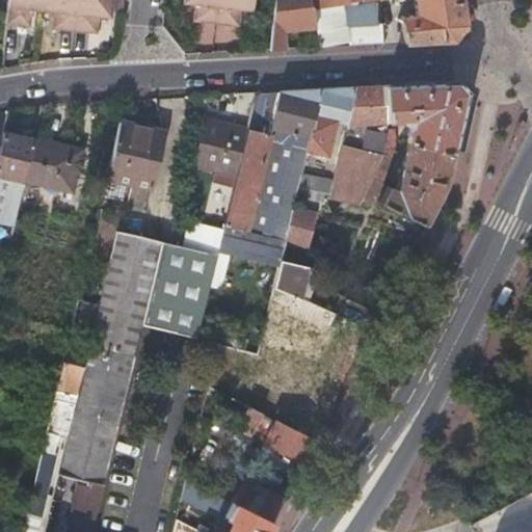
[(31,11),(42,12),(43,0),(7,0),(5,25),(29,28),(31,11)]
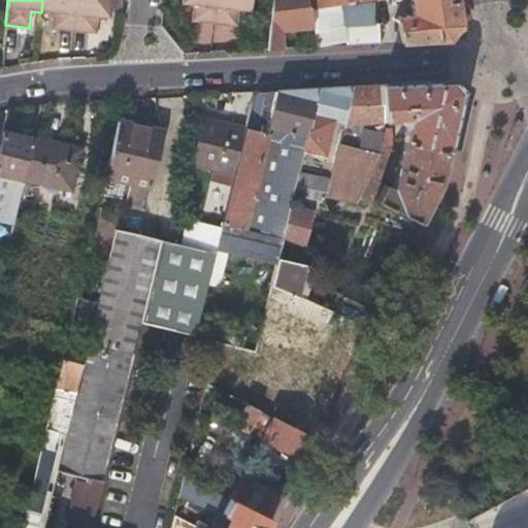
[(52,30),(76,32),(79,0),(42,0),(41,12),(53,13),(52,30)]
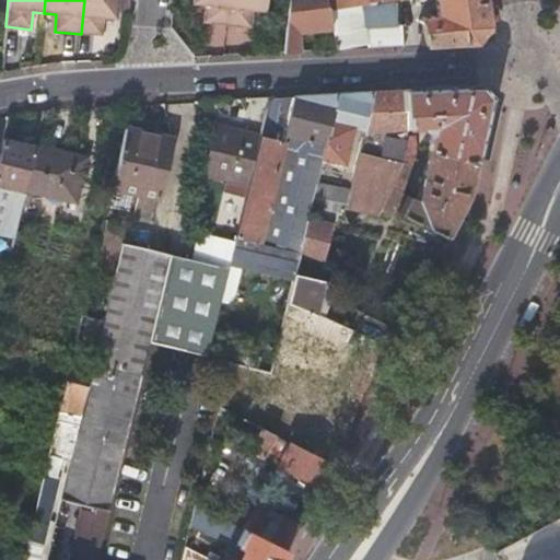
[(84,0),(81,34),(102,36),(103,19),(116,20),(117,13),(127,14),(128,0),(84,0)]
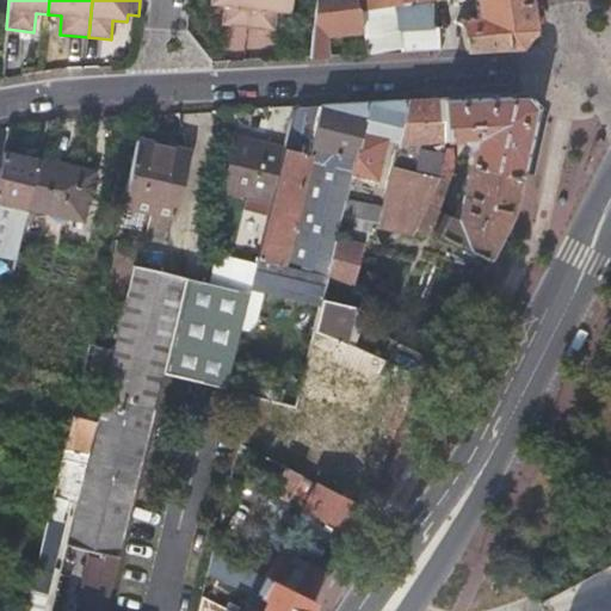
[(247,26),(250,0),(210,0),(210,2),(224,5),(222,23),(247,26)]
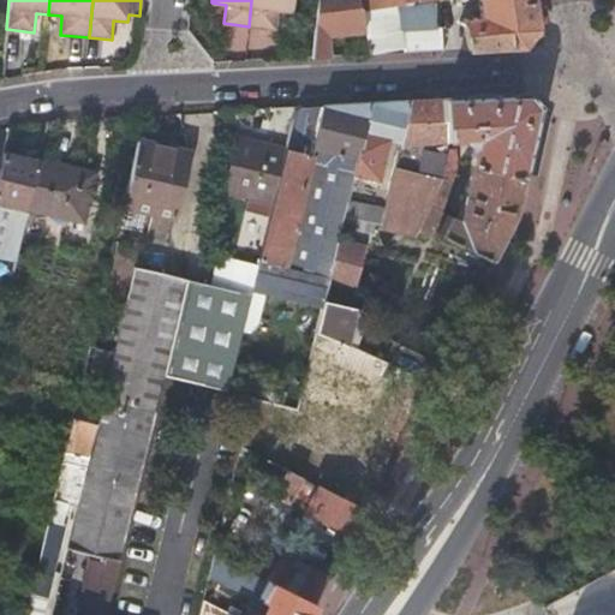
[(292,0),(251,0),(249,27),(275,29),(276,10),(291,11),(292,0)]
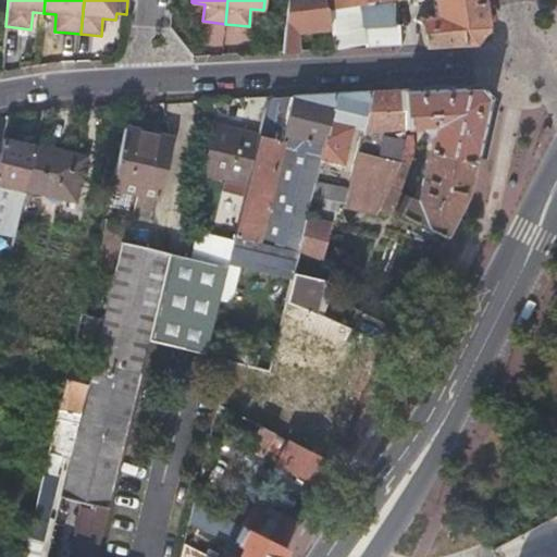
[(325,8),(323,0),(286,0),(281,53),(297,52),(294,32),(330,26),(326,8),(325,8)]
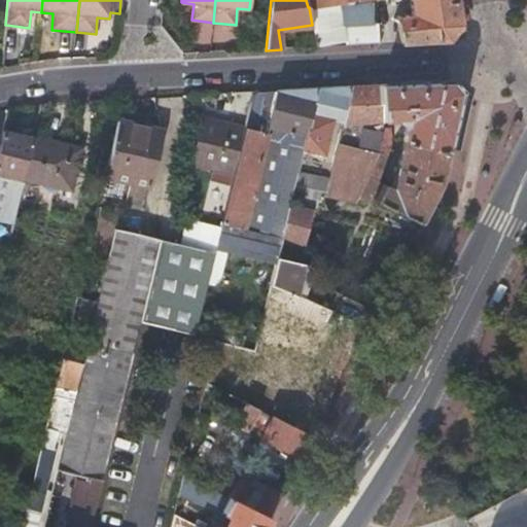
[(460,11),(458,0),(306,0),(308,7),(309,7),(312,25),(316,47),(342,46),(377,44),(376,25),(344,26),(339,0),(410,0),(413,14),(396,16),(401,42),(407,42),(448,40),(462,24),(460,11)]
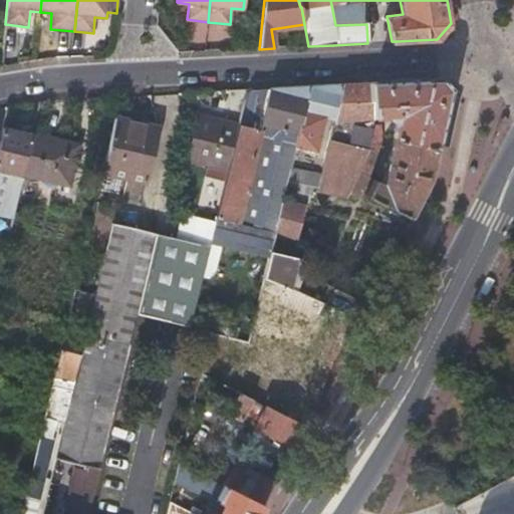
[(224,24),(186,22),(187,5),(181,5),(179,37),(224,40),(224,24)]
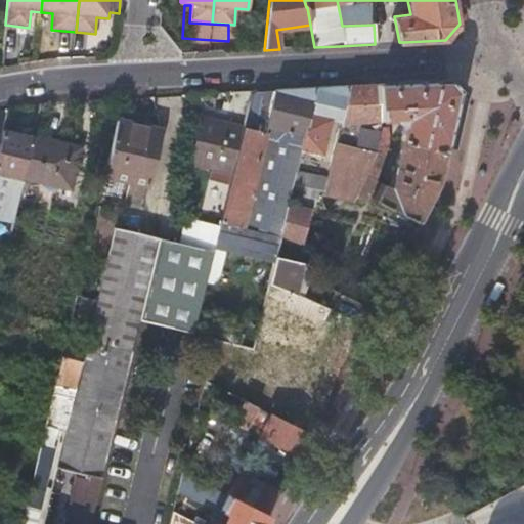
[(363,86),(347,87),(339,122),(334,142),(373,151),(386,145),(387,145),(387,127),(376,128),(356,121),(404,118),(399,139),(444,148),(448,134),(456,95),(457,93),(447,81),(413,83),(363,86)]
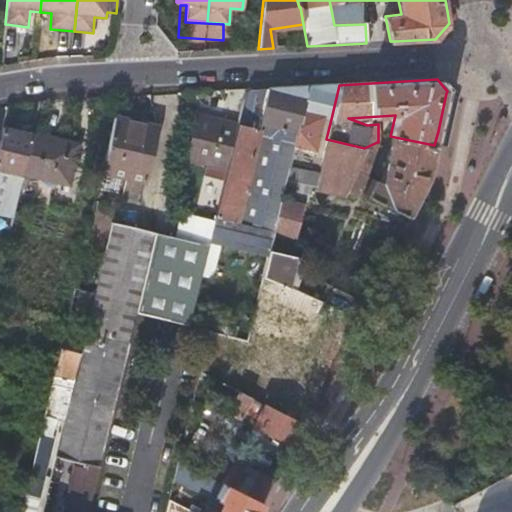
[(325,86),(308,87),(293,144),(299,146),(314,150),(322,117),(331,119),(339,85),(325,86)]
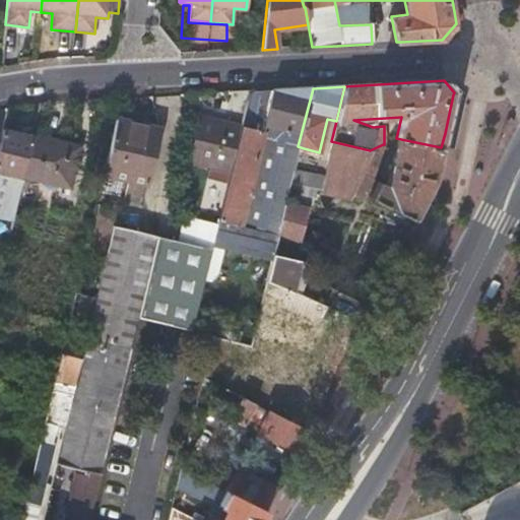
[(265,90),(252,91),(247,101),(241,127),(231,171),(218,219),(241,224),(236,244),(272,253),(275,240),(277,233),(283,205),(248,195),(264,126),(294,133),(290,142),(284,141),(282,142),(276,163),(280,166),(293,169),(297,152),(298,146),(313,88),(265,90)]
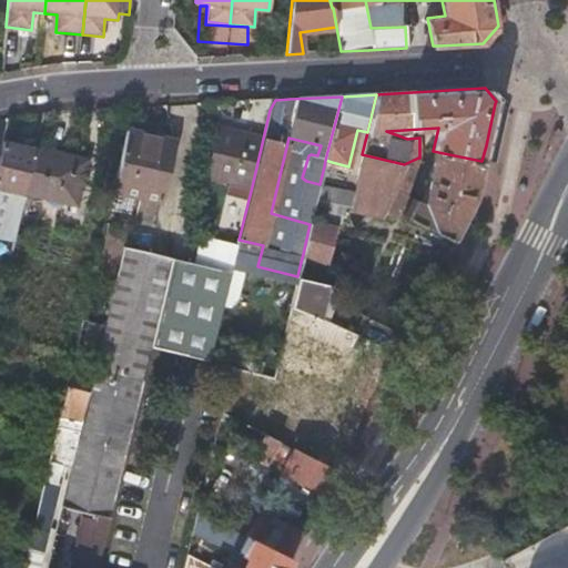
[(503,105),(495,103),(486,145),(493,146),(503,105)]
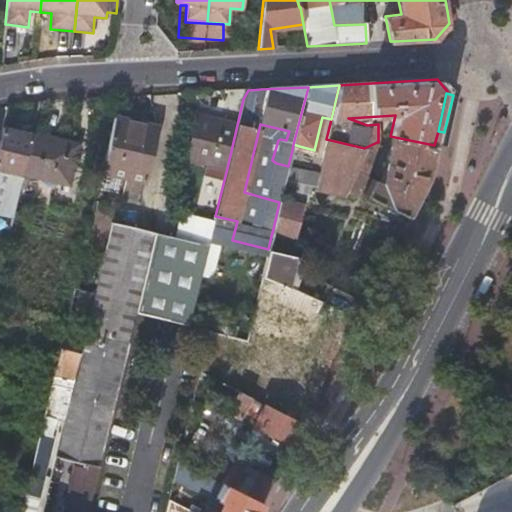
[(227,168),(237,125),(197,114),(186,158),(207,164),(209,164),(227,168)]
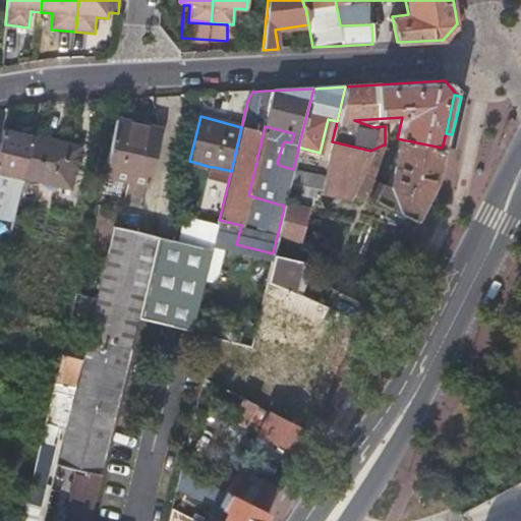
[(124,179),(137,125),(118,120),(105,175),(124,179)]
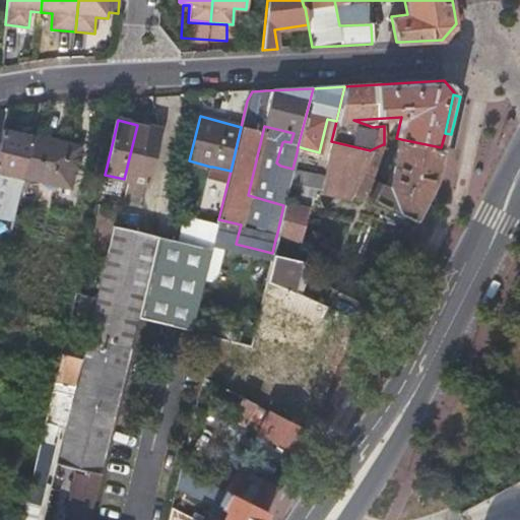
[(160,131),(137,125),(124,179),(148,185),(160,131)]
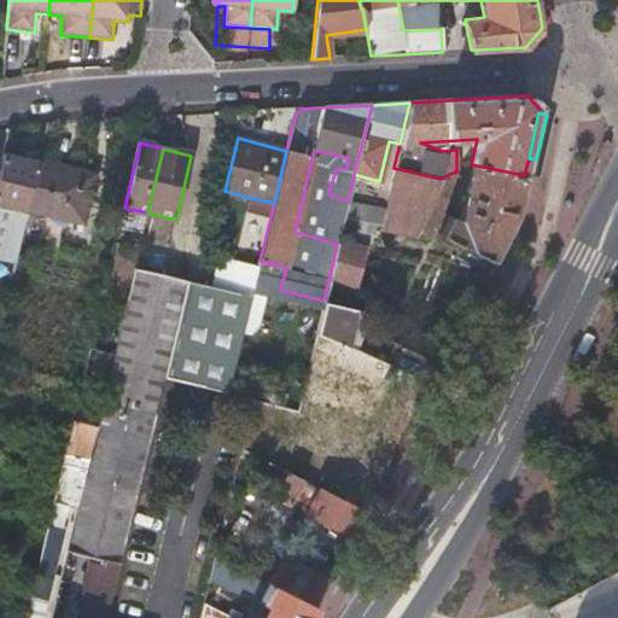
[(28,209),(40,162),(3,151),(0,161),(0,204),(28,211),(28,209)]
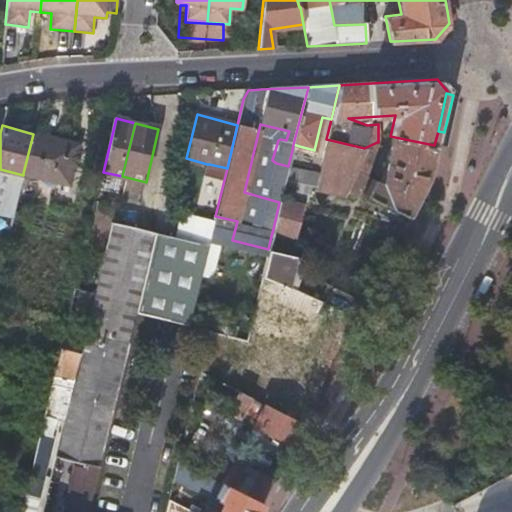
[(79,145),(33,134),(23,173),(69,185),(79,145)]
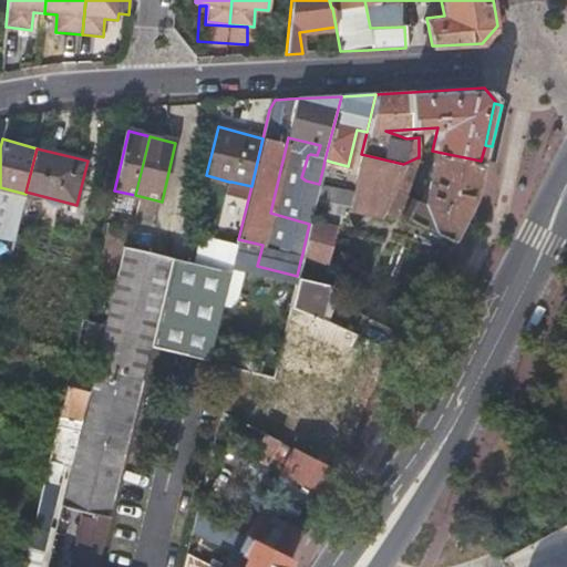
[(473,197),(481,161),(432,151),(421,199),(411,196),(402,213),(452,238),(466,208),(473,197)]
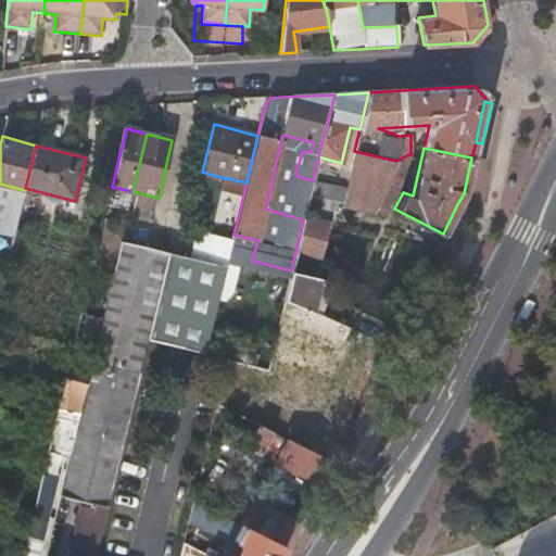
[(395,161),(354,151),(344,192),(342,202),(375,210),(386,184),(395,161)]
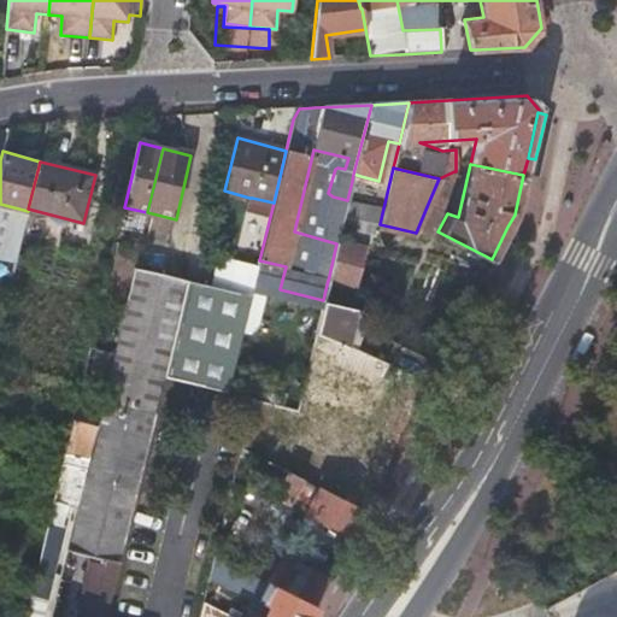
[(454,171),(439,178),(428,204),(439,209),(454,171)]
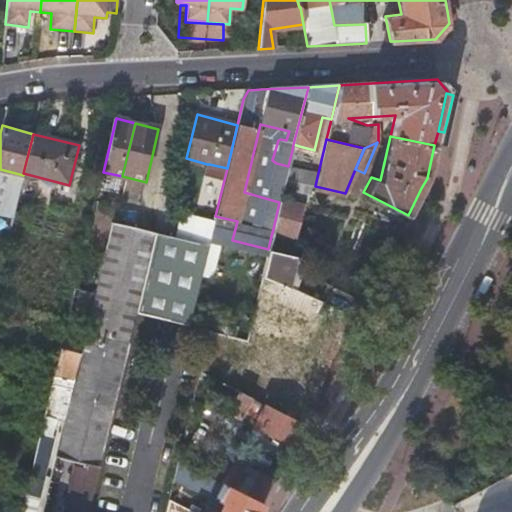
[(364,173),(355,169),(345,193),(354,196),(364,173)]
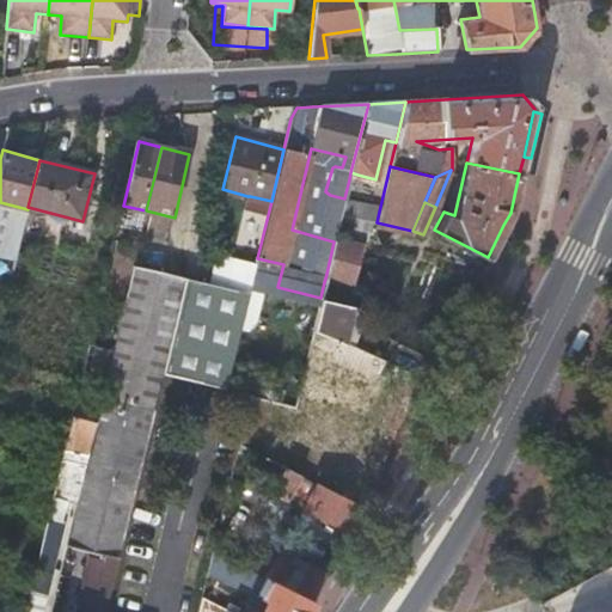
[(379,212),(343,203),(341,215),(367,221),(377,222),(379,212)]
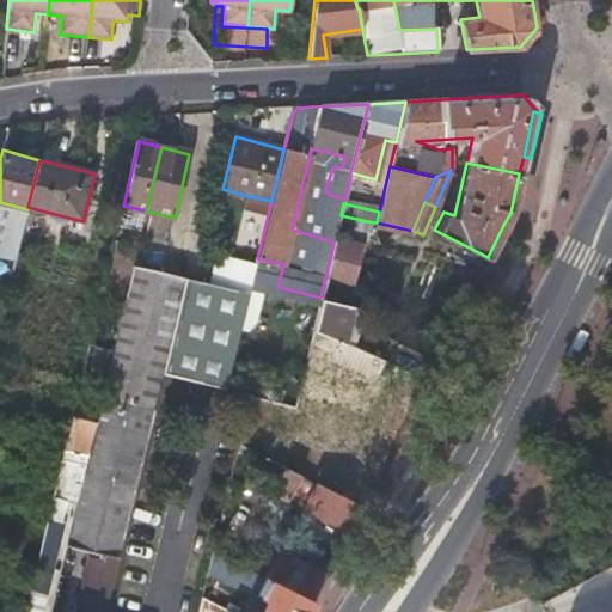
[(367,221),(341,215),(338,225),(354,227),(353,232),(363,236),(367,221)]
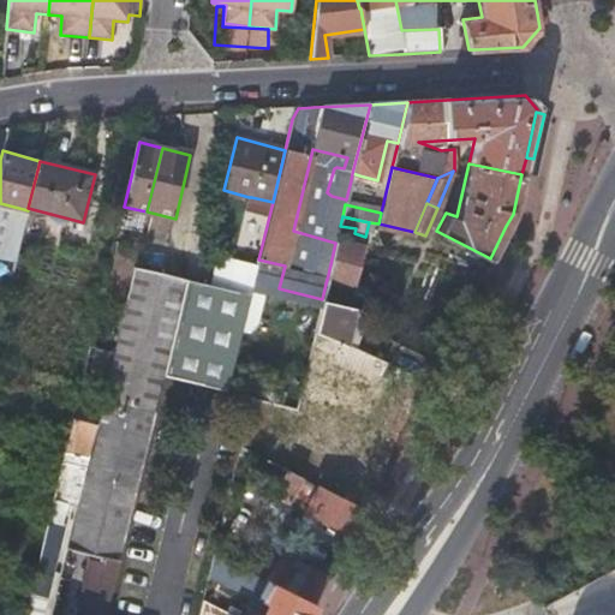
[(15,267),(23,228),(10,225),(0,263),(15,267)]
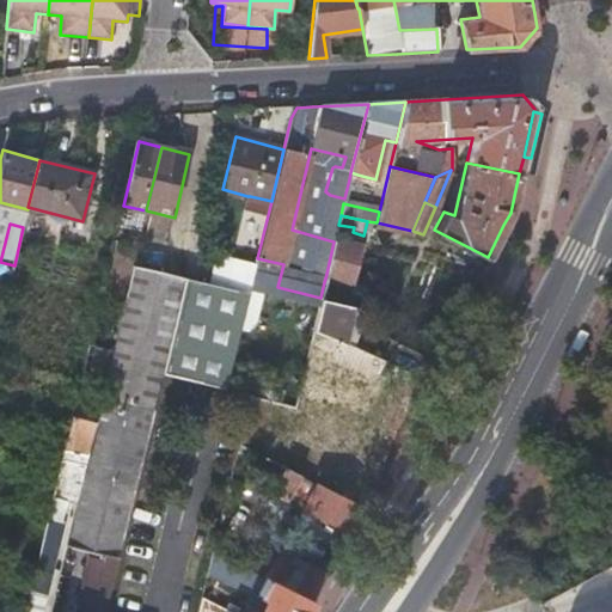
[(360,246),(334,242),(326,274),(352,280),(360,246)]
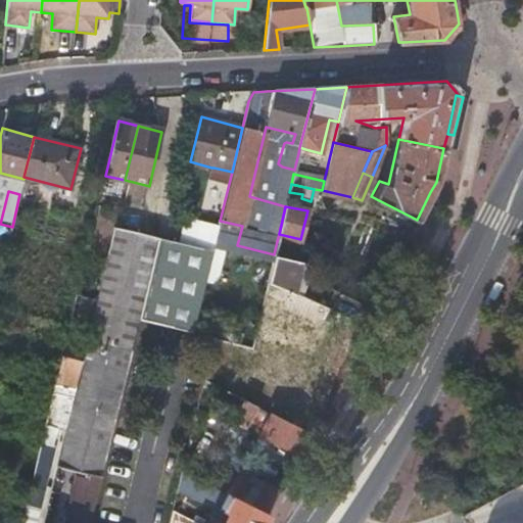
[(139,320),(157,239),(115,230),(88,342),(131,352),(139,320)]
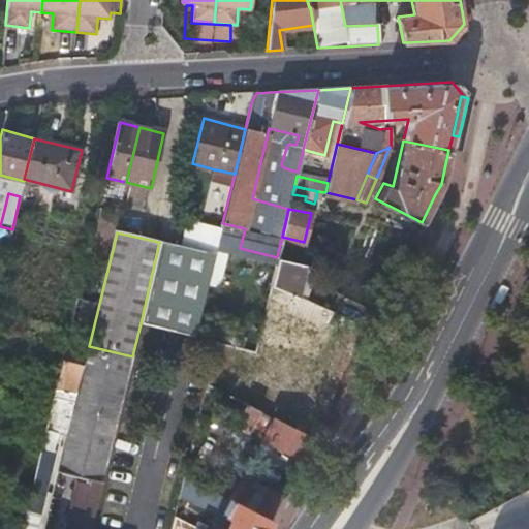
[(215,255),(159,242),(141,323),(195,337),(215,255)]
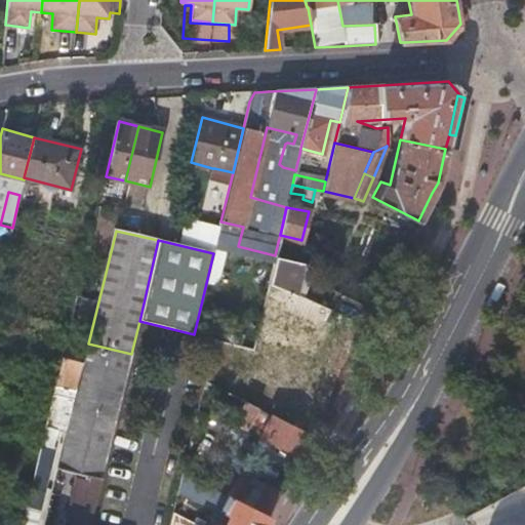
[(278,242),(275,255),(308,263),(310,249),(278,242)]
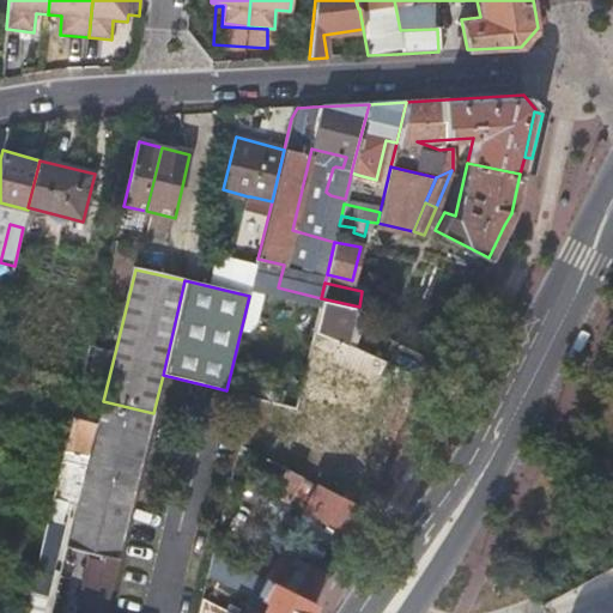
[(359,307),(321,298),(313,329),(337,339),(346,344),(354,320),(359,307)]
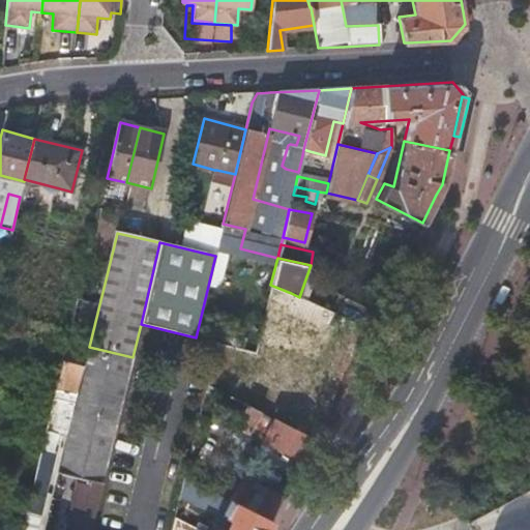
[(286,303),(268,296),(264,313),(280,319),(274,331),(285,335),(315,348),(332,312),(299,297),(291,293),(286,303)]
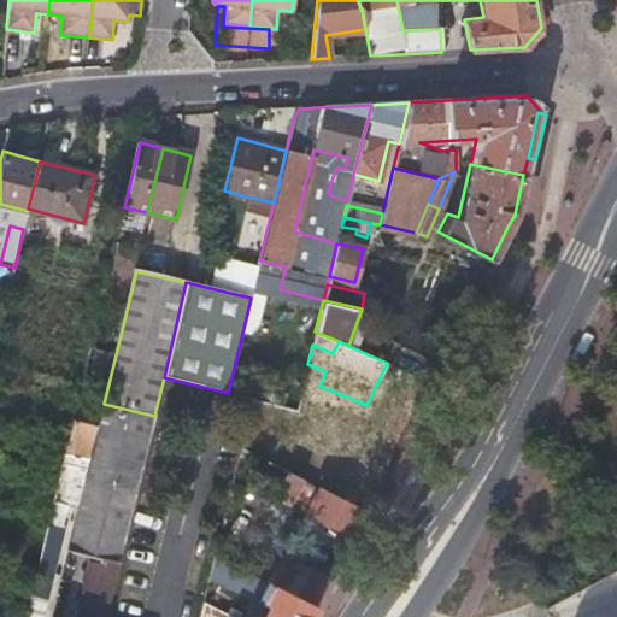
[(357,418),(352,428),(395,450),(403,434),(407,425),(366,405),(331,391),(327,401),(357,418)]
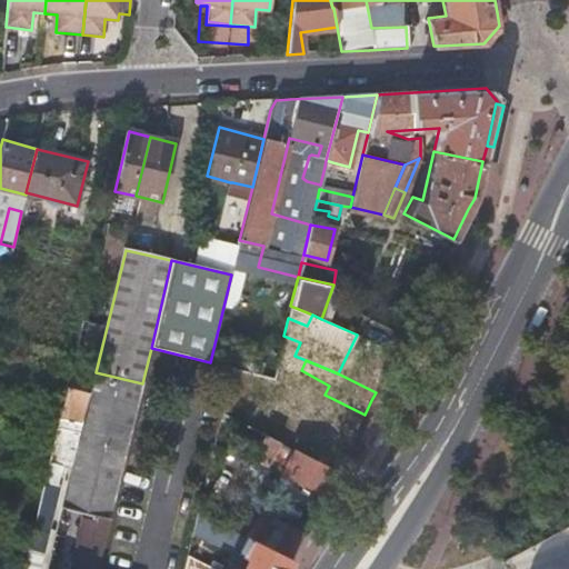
[(99,568),(142,383),(96,372),(93,371),(89,390),(82,420),(79,435),(61,508),(97,517),(96,521),(83,519),(71,568),(99,568)]
